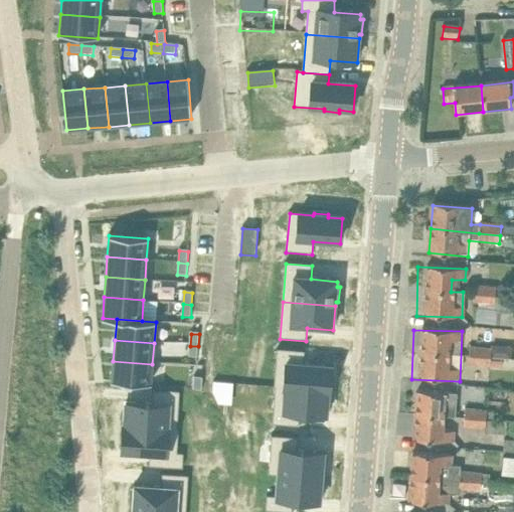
[(190,346),(189,358),(197,359),(198,346),(190,346)]
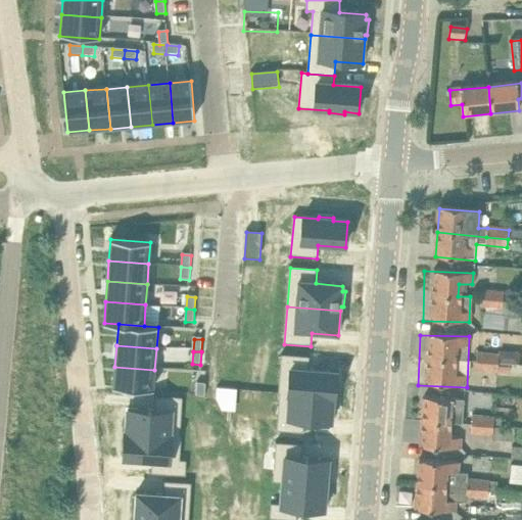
[(515,375),(515,353),(474,352),(473,373),(515,375)]
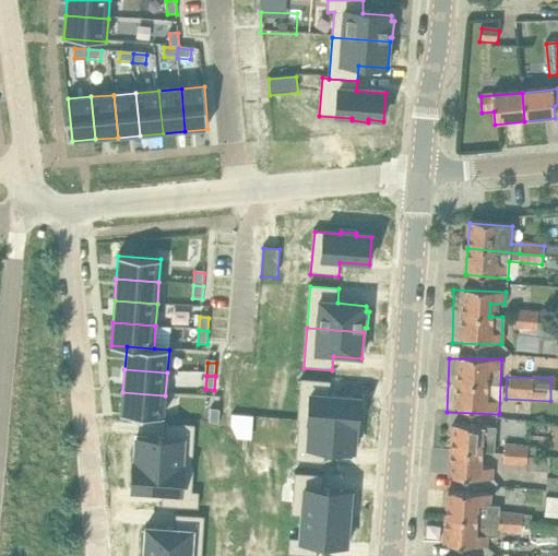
[(301,380),(298,422),(299,423),(299,421),(357,426),(356,427),(358,427),(360,399),(330,397),(331,382),(301,380)]
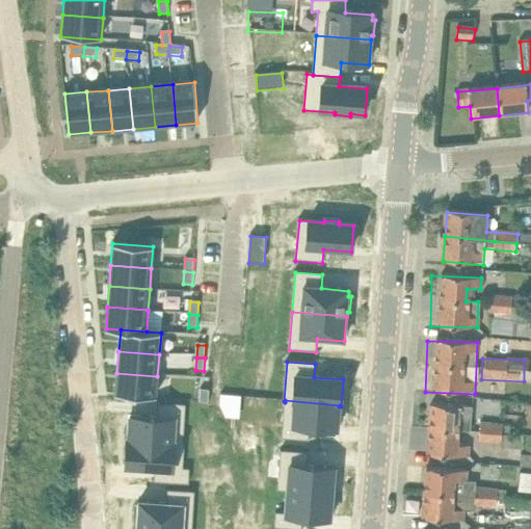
[(116,373),(115,395),(156,398),(157,376),(116,373)]
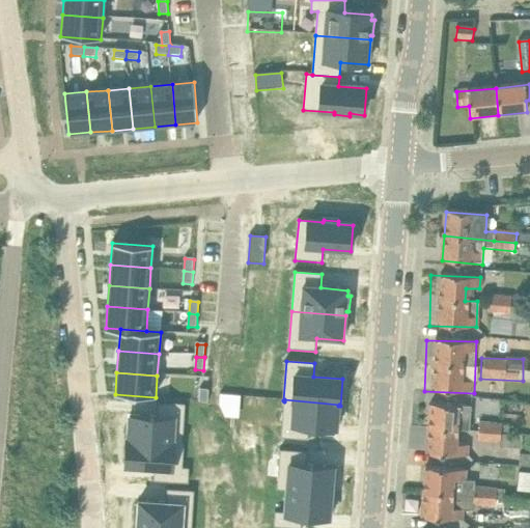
[(200,391),(199,404),(207,405),(210,392),(200,391)]
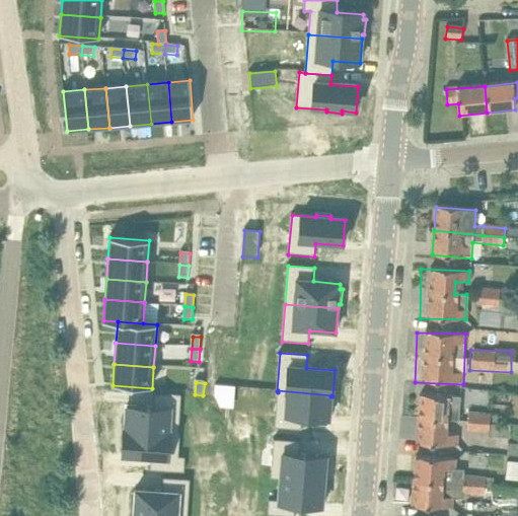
[(231,408),(233,387),(215,386),(215,396),(220,407),(231,408)]
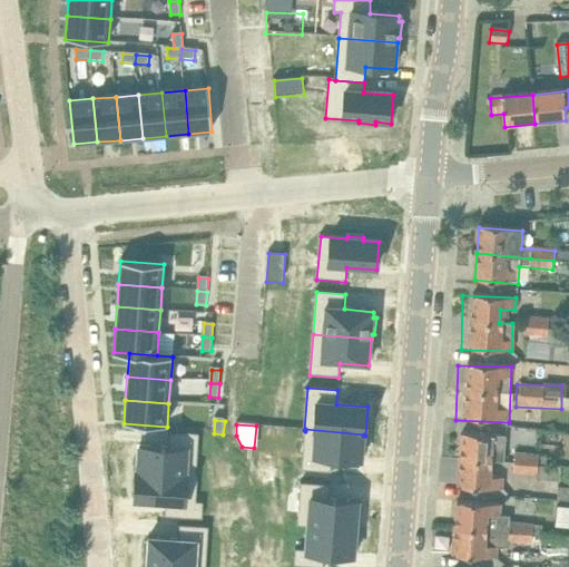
[(305,431),(302,471),(331,473),(332,459),(362,461),(362,456),(365,456),(366,439),(363,439),(363,436),(364,434),(305,429),(305,431)]
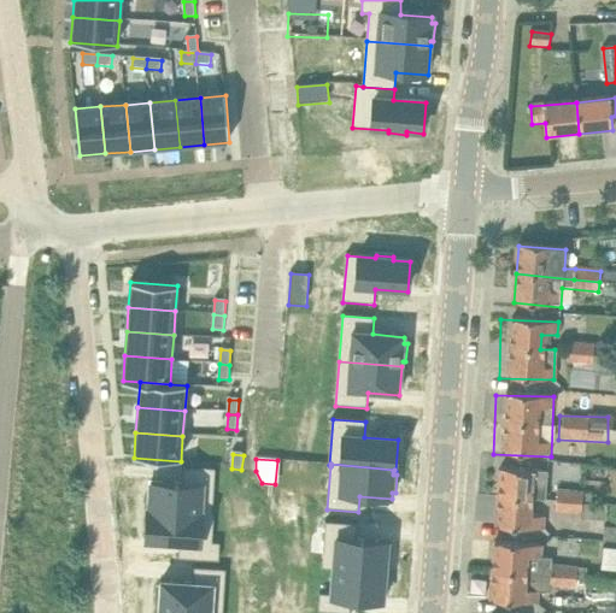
[(502,469),(499,497),(510,499),(532,500),(545,501),(546,484),(547,472),(526,471),(502,469)]
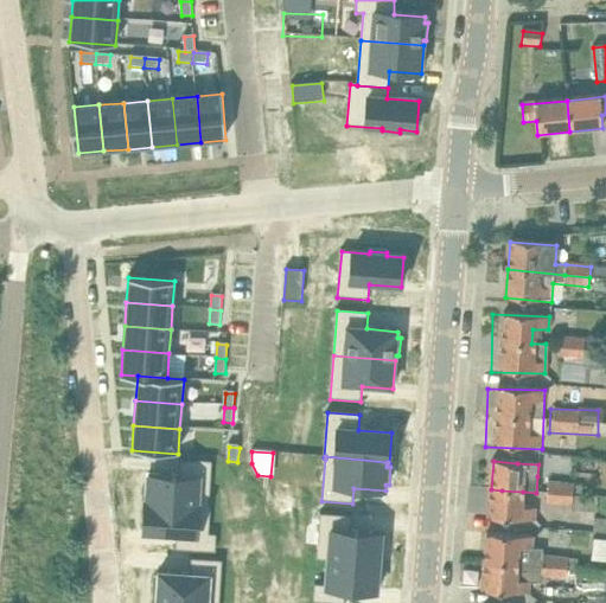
[(147,502),(147,504),(210,508),(210,506),(212,464),(182,462),(180,478),(148,475),(147,502)]
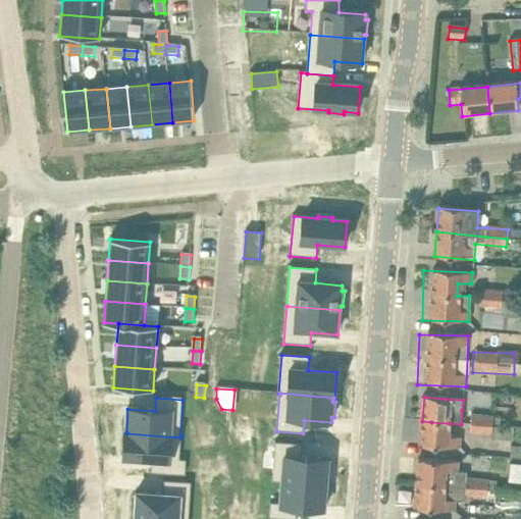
[(471,416),(470,434),(480,435),(481,417),(471,416)]
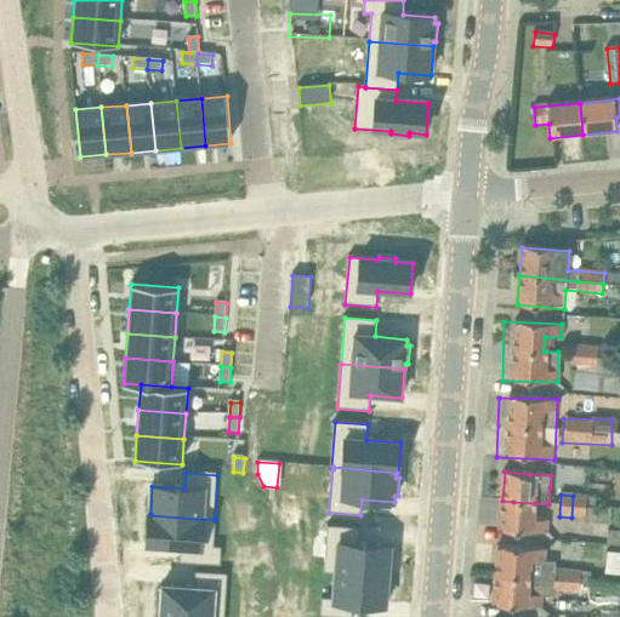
[(573,496),(572,518),(586,519),(586,508),(587,497),(573,496)]
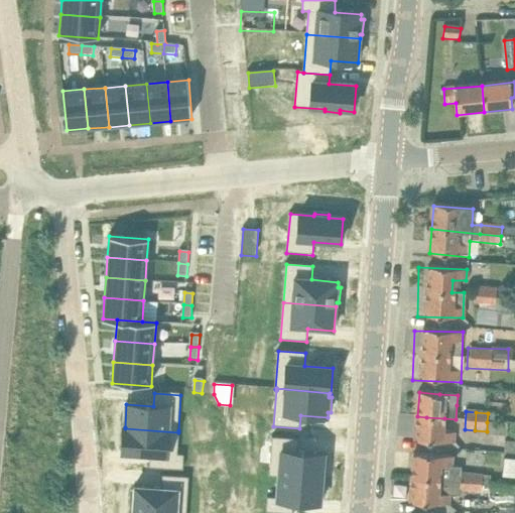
[(417,416),(415,440),(454,443),(455,433),(443,433),(444,418),(426,417),(417,416)]
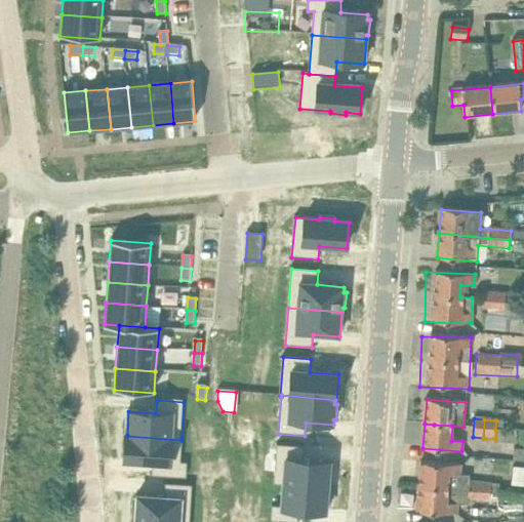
[(495,439),(494,443),(517,444),(518,432),(495,430),(495,439)]
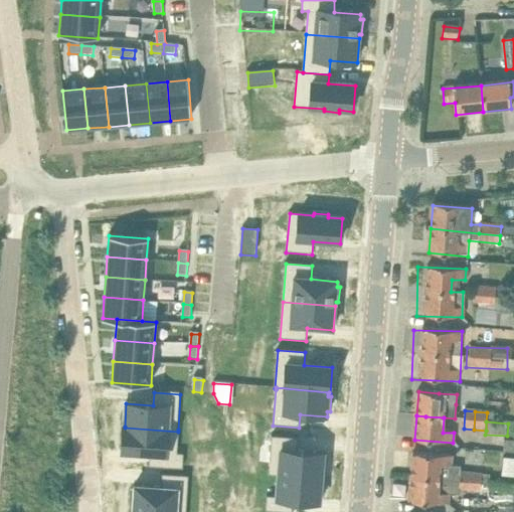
[(123,427),(122,453),(150,454),(149,467),(183,469),(184,455),(177,454),(179,430),(178,430),(178,432),(125,428),(125,427),(123,427)]
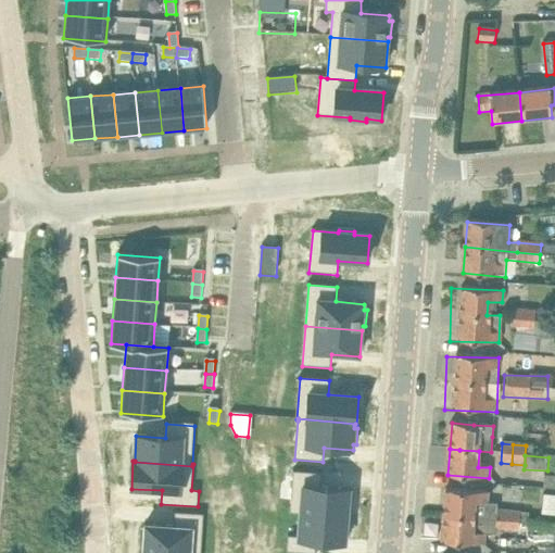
[(293,472),(290,514),(301,514),(301,513),(348,517),(350,490),(320,488),(322,474),(293,472)]
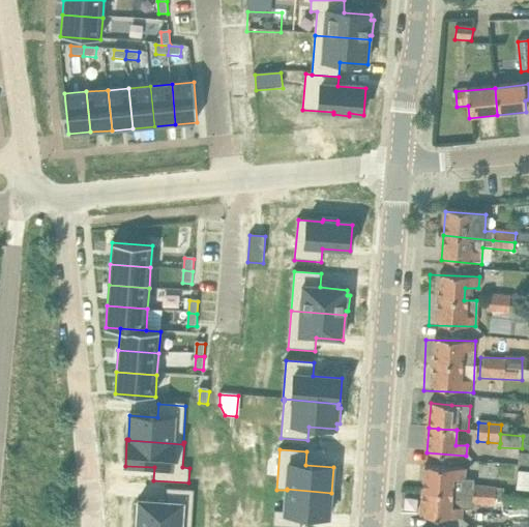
[(528,455),(519,455),(518,466),(528,467),(528,455)]
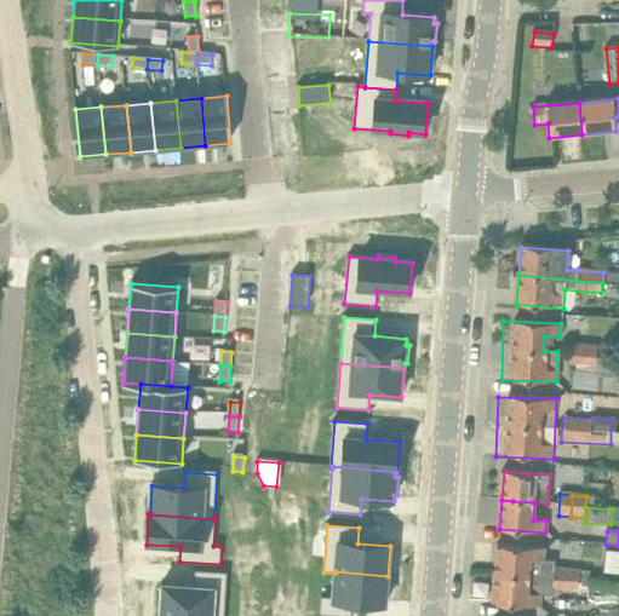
[(546,565),(548,547),(485,546),(483,605),(540,608),(542,592),(582,593),(582,566),(546,565)]
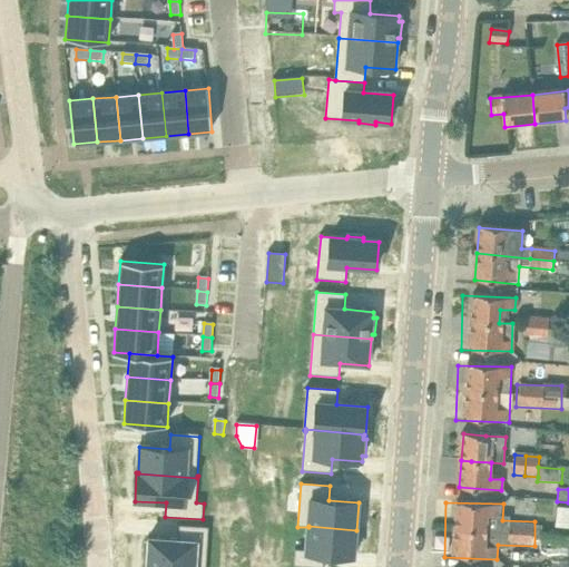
[(553,527),(568,528),(568,507),(556,506),(553,527)]
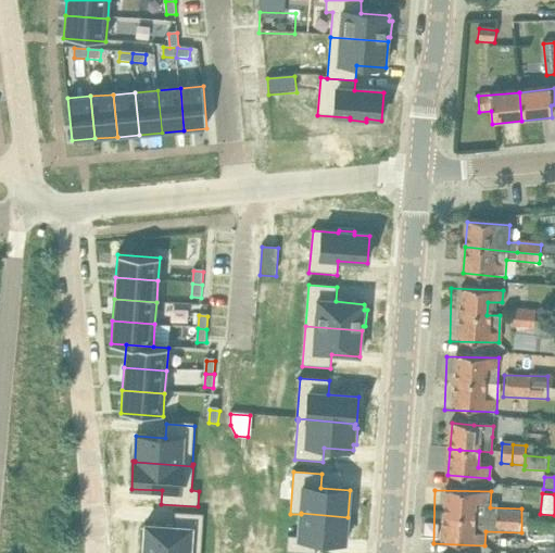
[(237,499),(236,512),(246,512),(246,499),(237,499)]
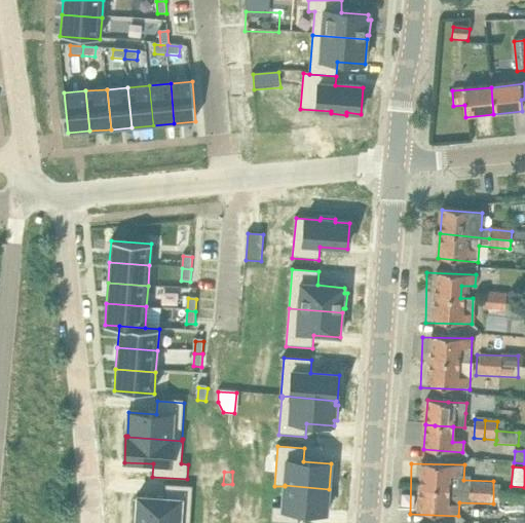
[(135,501),(134,517),(136,517),(136,522),(190,522),(192,487),(165,485),(165,498),(138,496),(137,501),(135,501)]
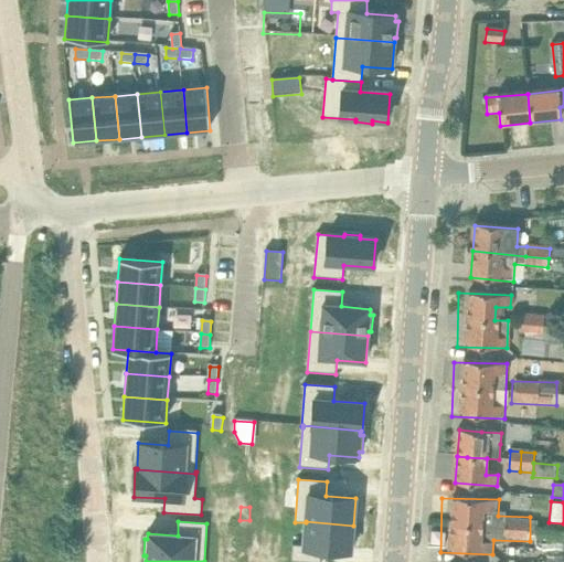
[(293,545),(291,561),(320,561),(321,550),(351,552),(351,547),(354,547),(355,530),(353,530),(353,526),(306,521),(306,522),(304,547),(293,545)]
